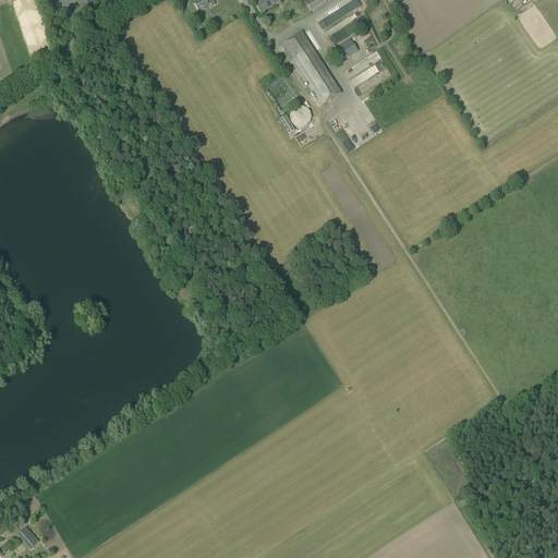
[(209,0),(206,2),(204,0),(199,0),(194,4),(198,11),(202,9),(203,10),(206,8),(205,7),(209,3),(211,7),(215,5),(211,0),(209,0)]
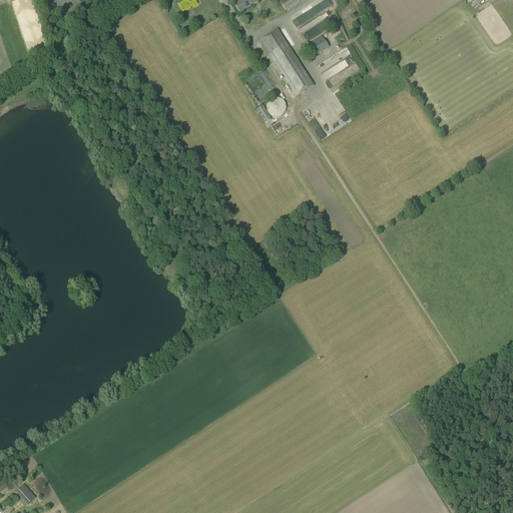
[(259,0),(239,0),(233,4),(239,13),(259,0)]
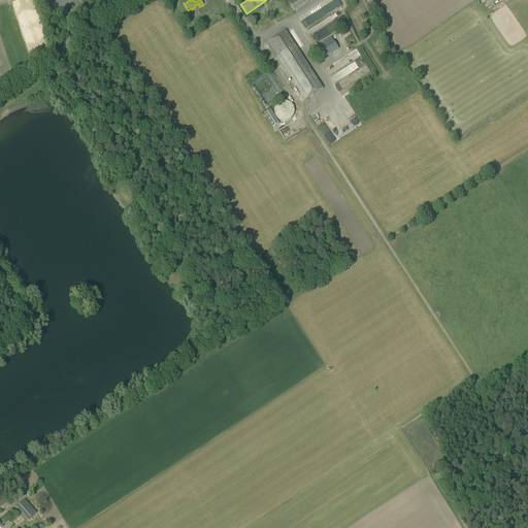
[(294,10),(310,0),(289,0),(288,1),(294,10)]
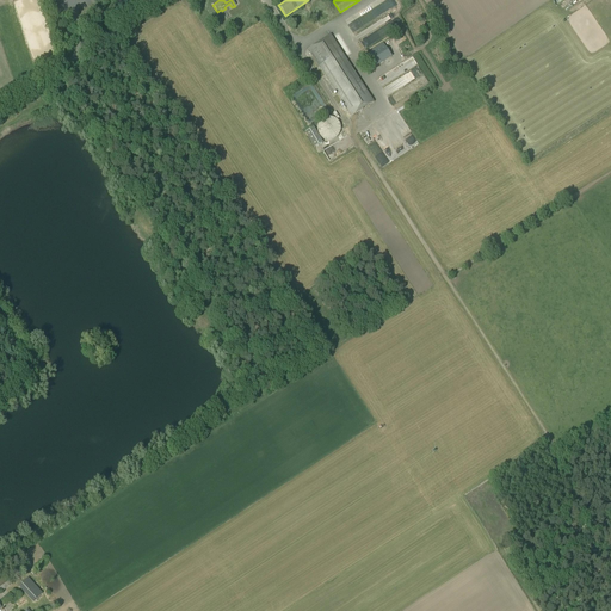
[(386,5),(356,22),(355,22),(351,23),(350,24),(356,35),(374,24),(372,22),(390,11),(386,5)]
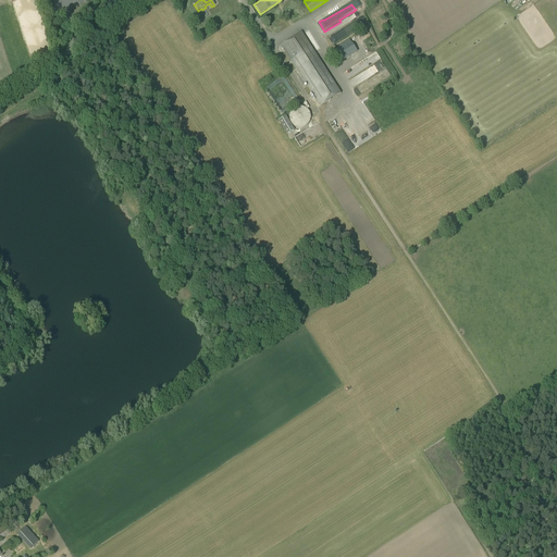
[(333,45),(348,34),(345,27),(329,38),(333,45)]
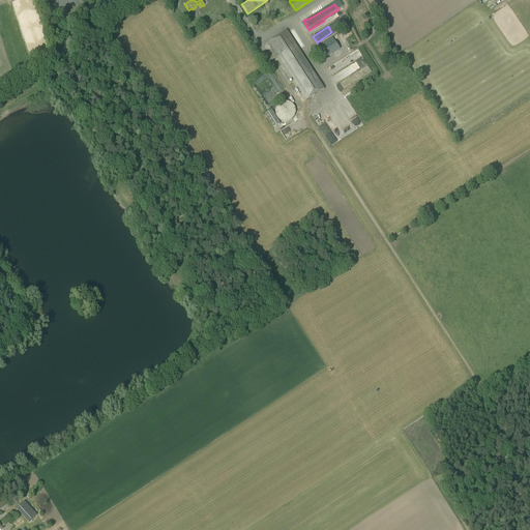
[(343,32),(347,38),(353,34),(349,28),(343,32)]
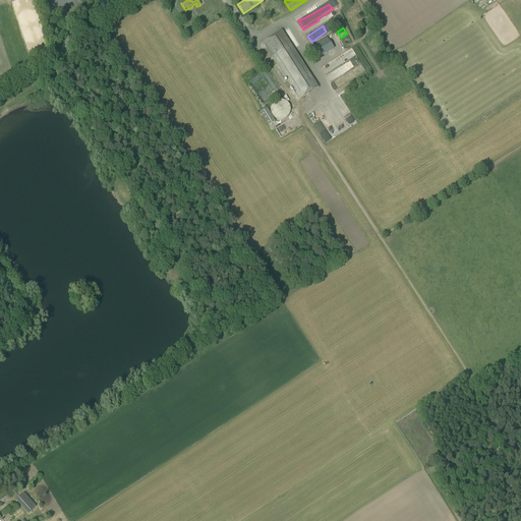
[(299,100),(319,88),(282,31),(263,43),(299,100)]
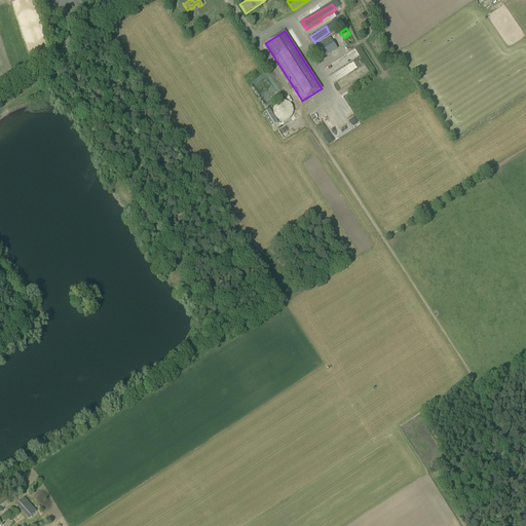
[(320,61),(337,49),(330,38),(312,49),(320,61)]
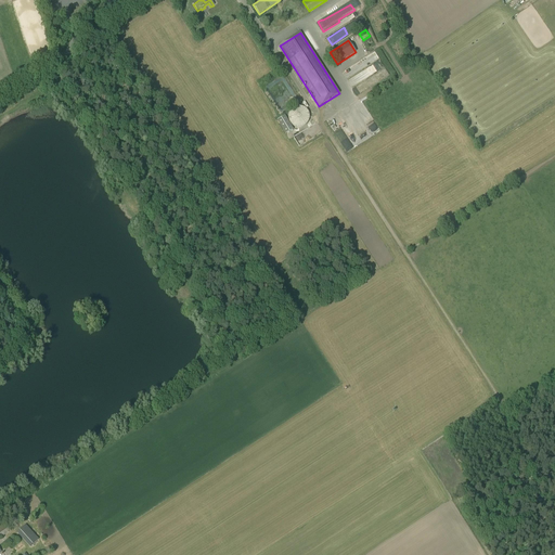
[(376,52),(345,72),(349,79),(353,87),(359,84),(356,77),(361,74),(365,80),(386,68),(376,52)]
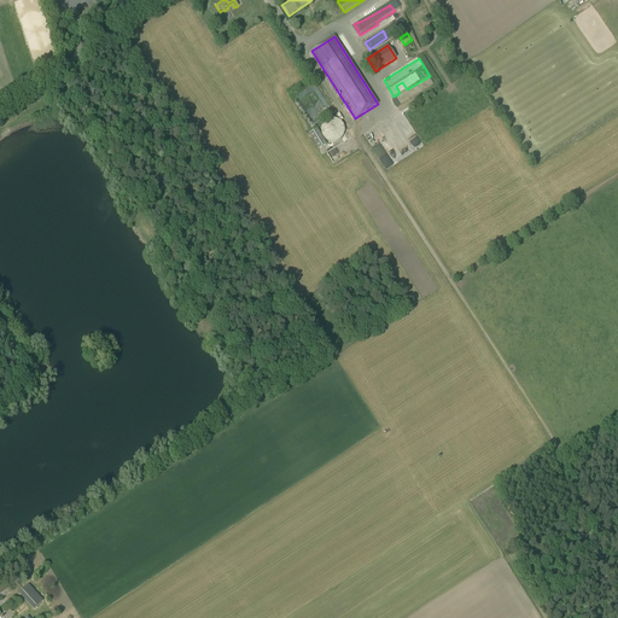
[(304,108),(307,106),(313,120),(319,116),(316,110),(318,110),(312,97),(313,97),(310,92),(301,95),(304,101),(302,103),(304,108)]
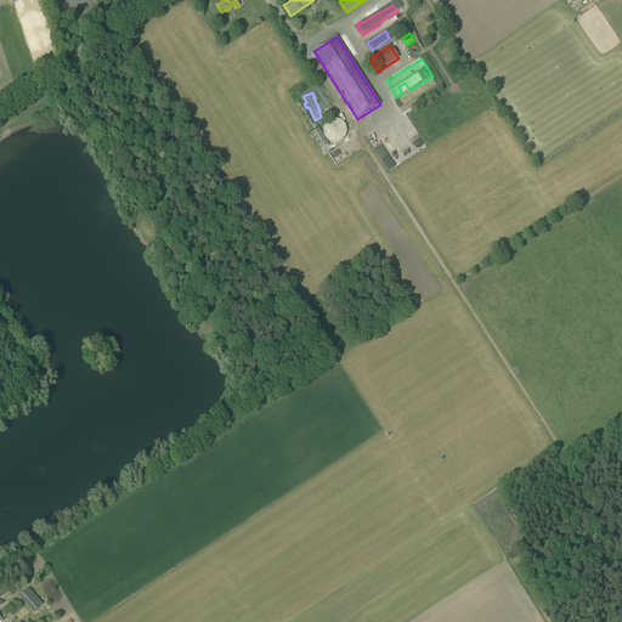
[(334,143),(337,142),(338,142),(340,141),(341,141),(344,139),(345,137),(345,136),(346,134),(346,131),(346,130),(346,128),(345,126),(344,124),(343,123),(341,122),(340,120),(338,119),(337,119),(334,119),(332,119),(331,120),(328,122),(327,122),(326,124),(324,125),(323,128),(323,129),(323,131),(323,133),(323,135),(324,137),(326,139),(327,140),(328,141),(331,142),(333,142),(334,143)]
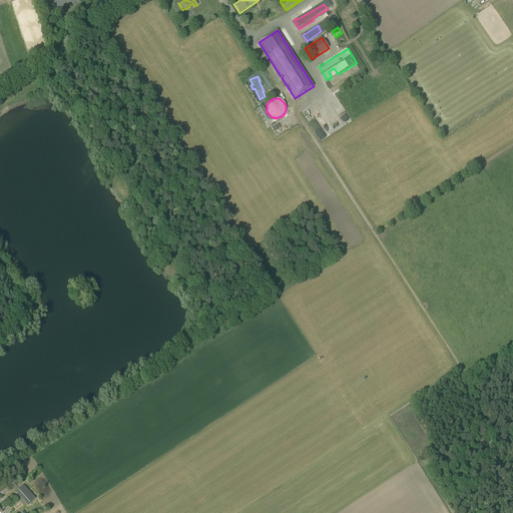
[(305,111),(322,141),(328,137),(338,132),(329,118),(328,118),(319,103),(305,111)]
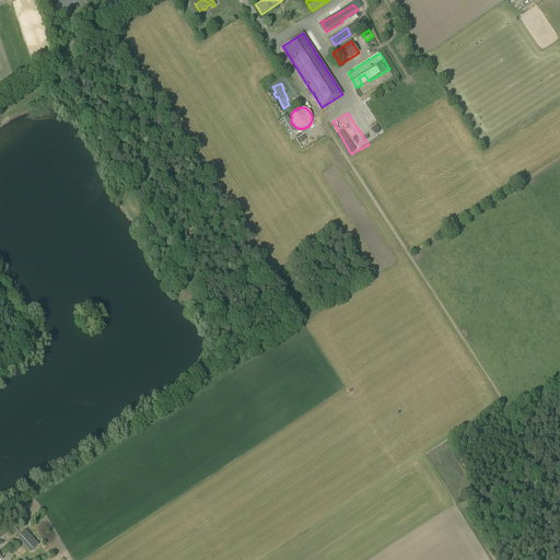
[(295,131),(288,117),(279,121),(288,136),(295,131)]
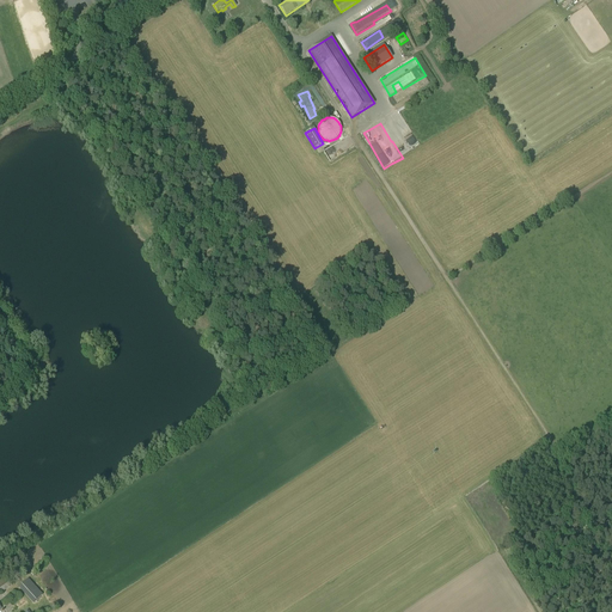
[(34,604),(43,594),(28,579),(18,587),(34,604)]
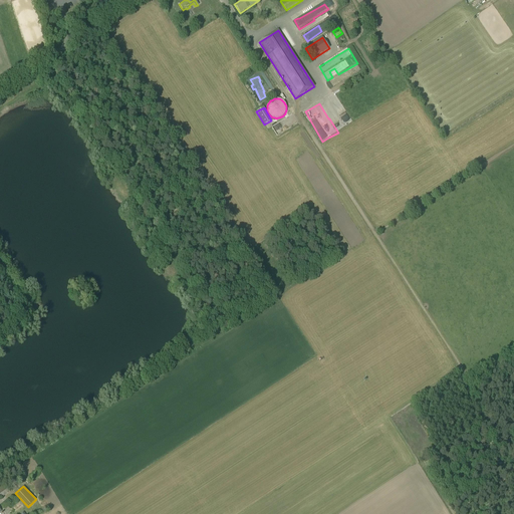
[(5,509),(11,503),(7,499),(1,505),(5,509)]
